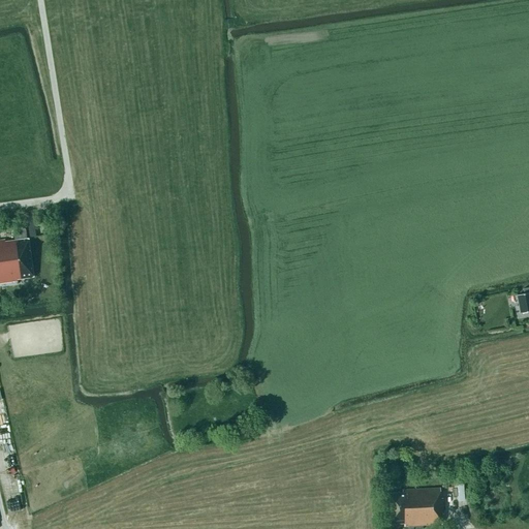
[(26,228),(13,230),(14,241),(27,239),(26,228)]
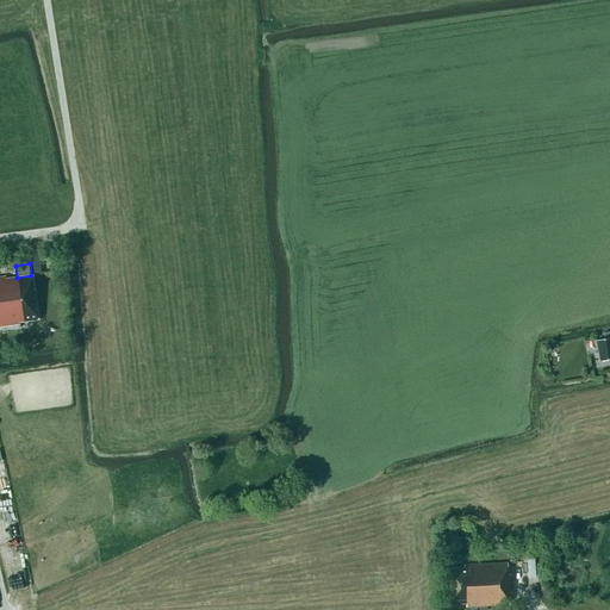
[(0,327),(20,324),(20,323),(39,319),(33,275),(17,278),(6,279),(6,278),(0,278),(0,327)]
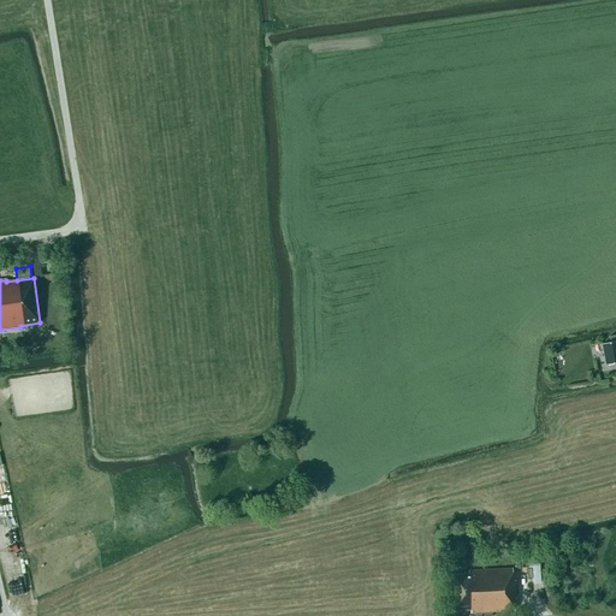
[(615,337),(615,336),(606,337),(608,343),(602,344),(606,366),(615,363),(615,337)]
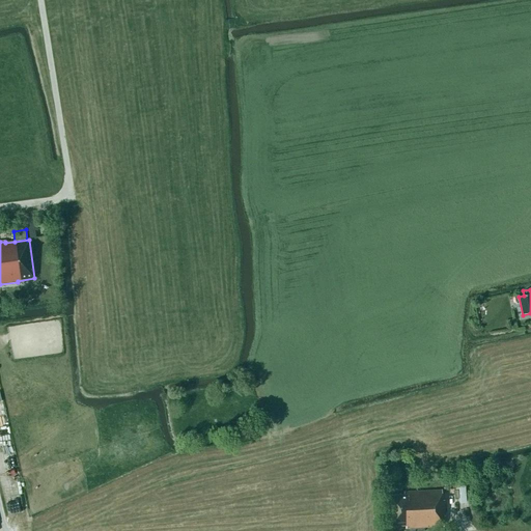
[(446,485),(458,485),(457,475),(452,475),(452,477),(447,478),(447,481),(445,481),(446,485)]
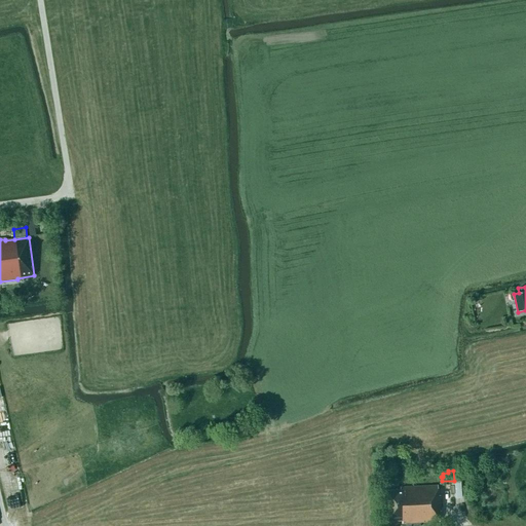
[(439,512),(441,512),(440,482),(441,482),(440,475),(385,478),(388,522),(400,522),(400,521),(402,521),(402,524),(440,522),(439,512)]
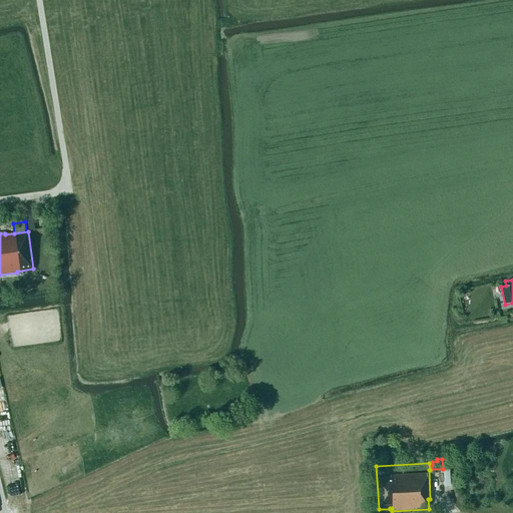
All buildings are outlined.
